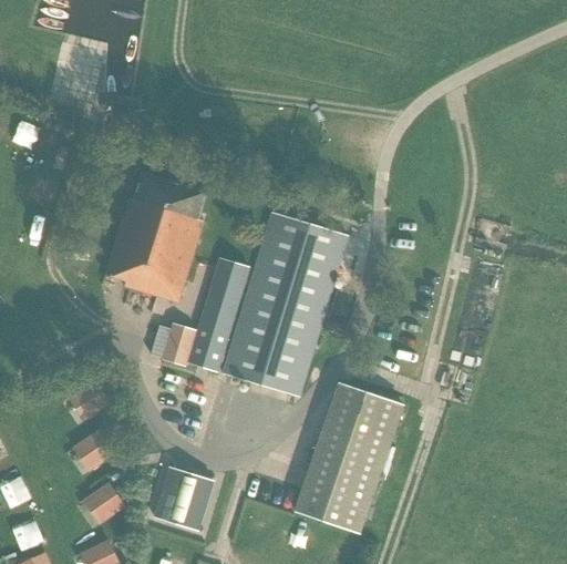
[(204,218),(198,216),(207,191),(143,172),(134,197),(130,196),(105,273),(121,277),(126,279),(124,284),(178,300),(204,218)]
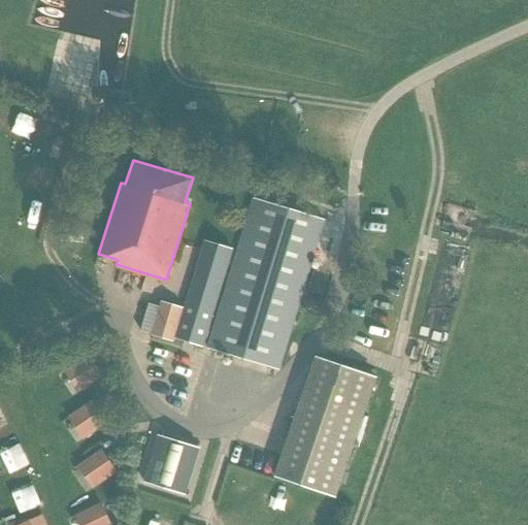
[(207,346),(278,367),(325,218),(254,196),(207,346)]
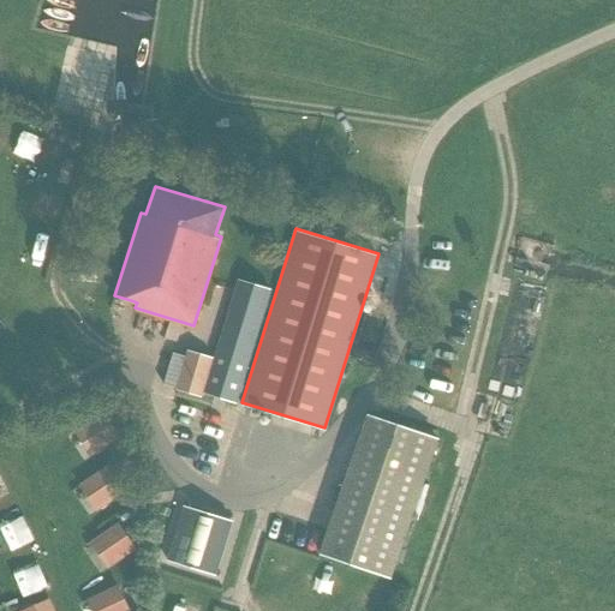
[(212,360),(203,391),(237,402),(272,287),(238,276),(212,360)]
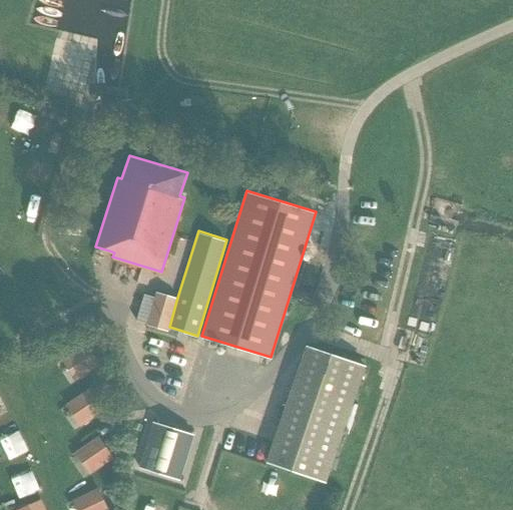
[(169,327),(176,301),(154,295),(144,329),(166,335),(169,327)]
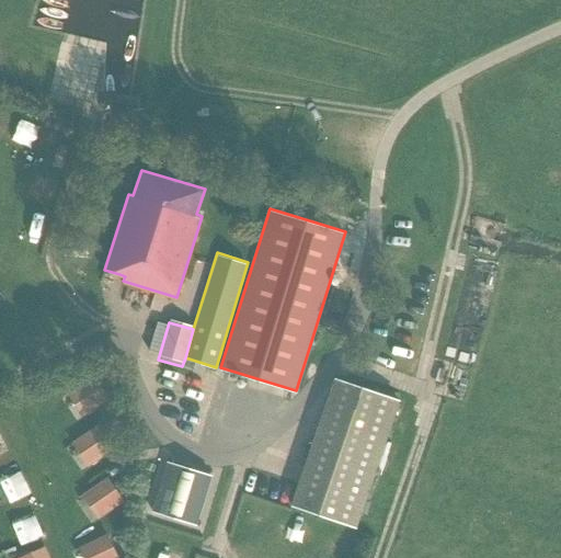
[(335,378),(293,505),(356,526),(400,400),(335,378)]
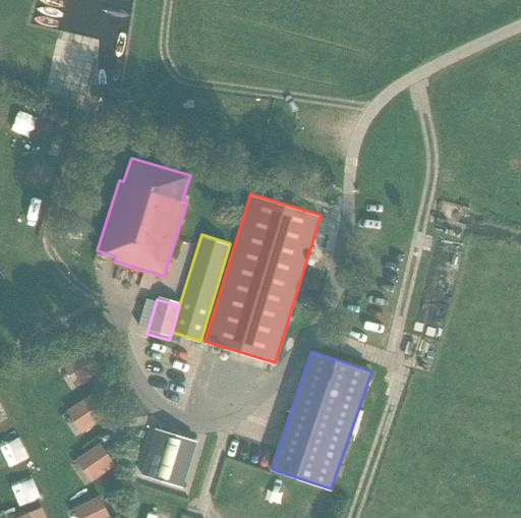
[(83,357),(55,373),(66,394),(95,377),(83,357)]
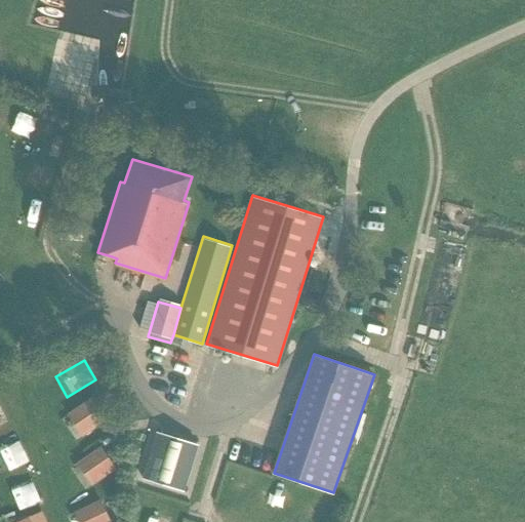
[(110,419),(93,396),(66,414),(82,438),(110,419)]
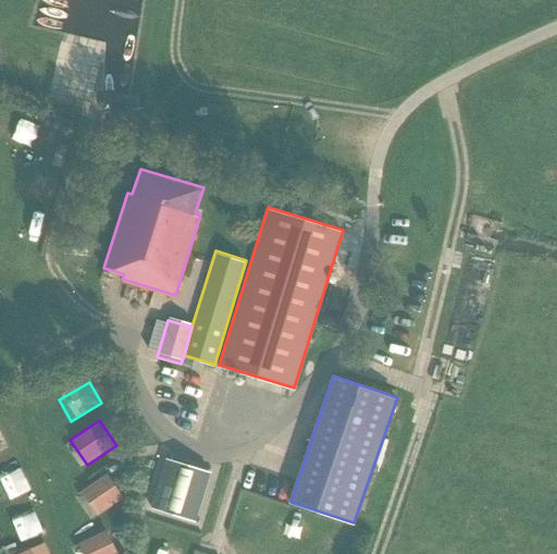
[(151,507),(196,520),(211,469),(166,456),(151,507)]
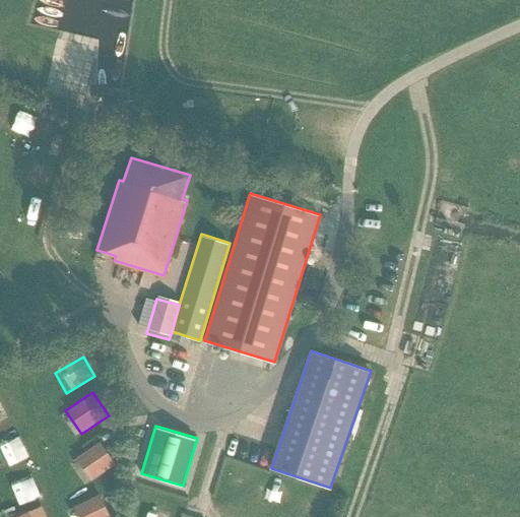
[(113,468),(99,446),(73,461),(87,485),(113,468)]
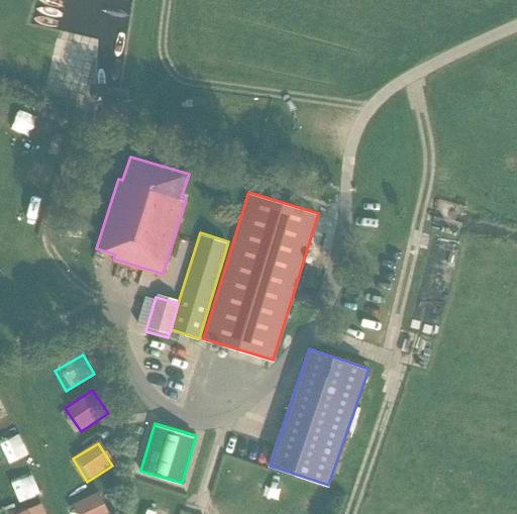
[(17,502),(40,494),(34,479),(11,487),(17,502)]
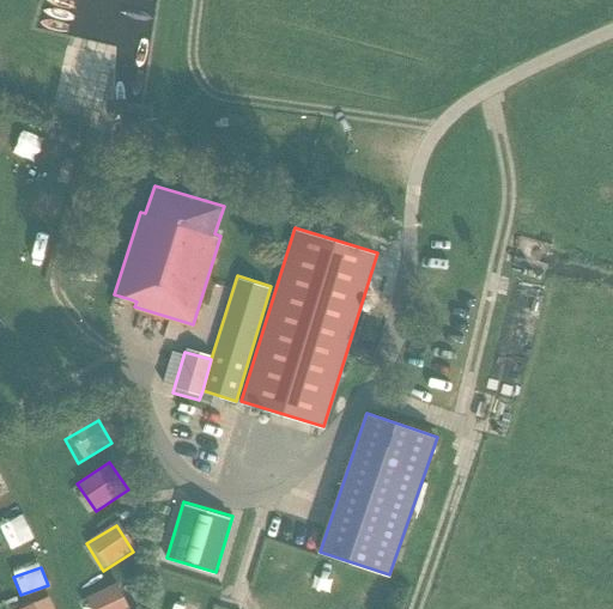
[(126,608),(117,586),(85,598),(89,608),(126,608)]
